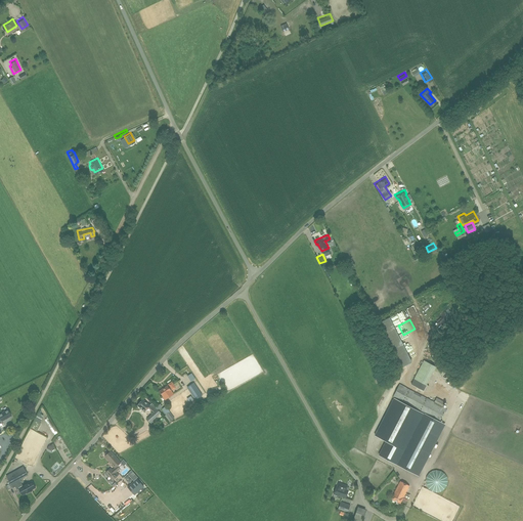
[(396,334),(398,334),(397,326),(394,326),(393,321),(388,321),(389,329),(391,328),(391,333),(396,333),(396,334)]
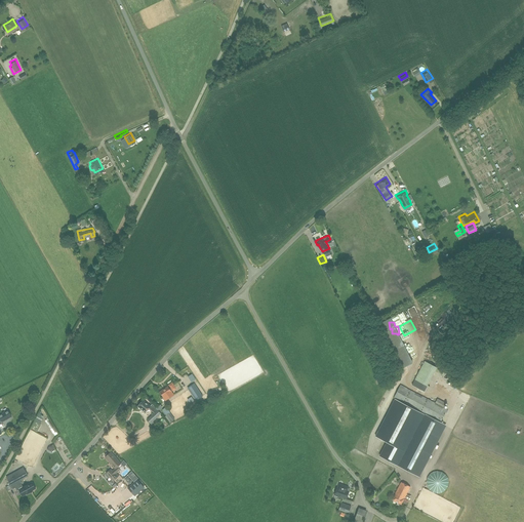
[(428,388),(440,363),(427,356),(417,375),(425,379),(421,385),(428,388)]
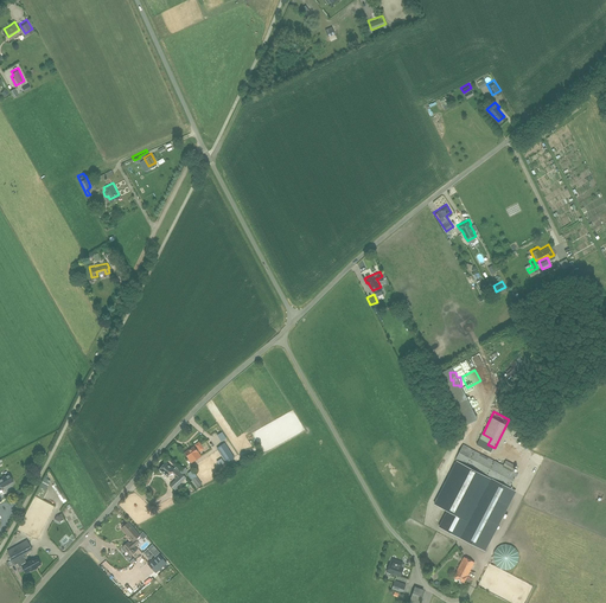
[(195,442),(184,449),(190,459),(199,453),(197,449),(202,446),(198,440),(195,442)]
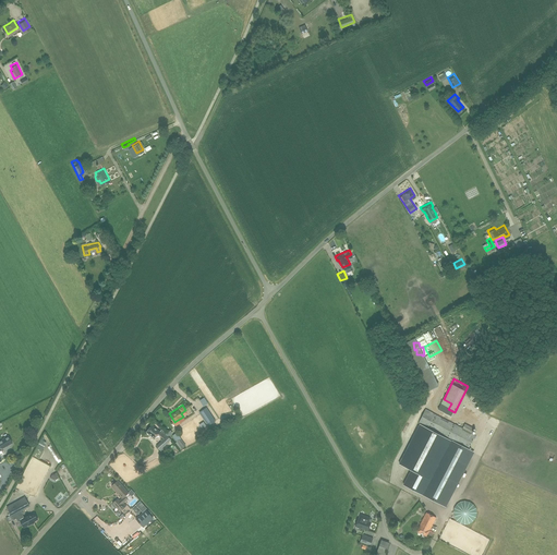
[(198,409),(207,423),(215,419),(205,405),(198,409)]
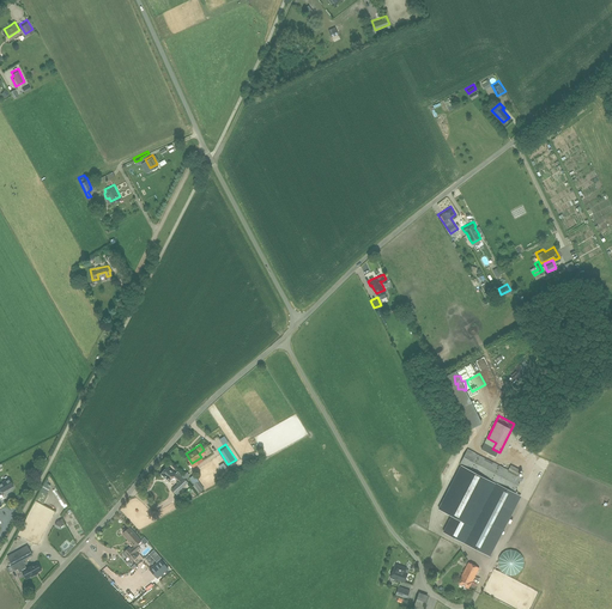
[(437,506),(450,512),(442,529),(474,546),(482,550),(510,495),(502,492),(506,486),(513,489),(515,485),(515,486),(521,474),(516,473),(520,467),(509,462),(507,467),(466,445),(458,462),(460,462),(437,506)]
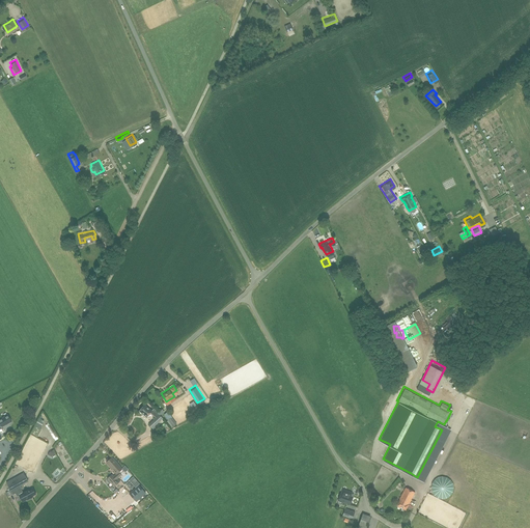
[(152,406),(151,408),(144,401),(138,409),(145,415),(149,410),(155,415),(147,421),(151,425),(162,416),(167,412),(162,407),(158,411),(152,406)]
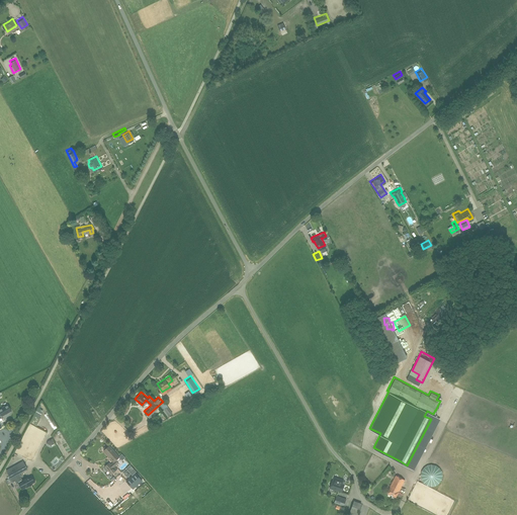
[(0,412),(9,407),(6,402),(0,405),(0,412)]
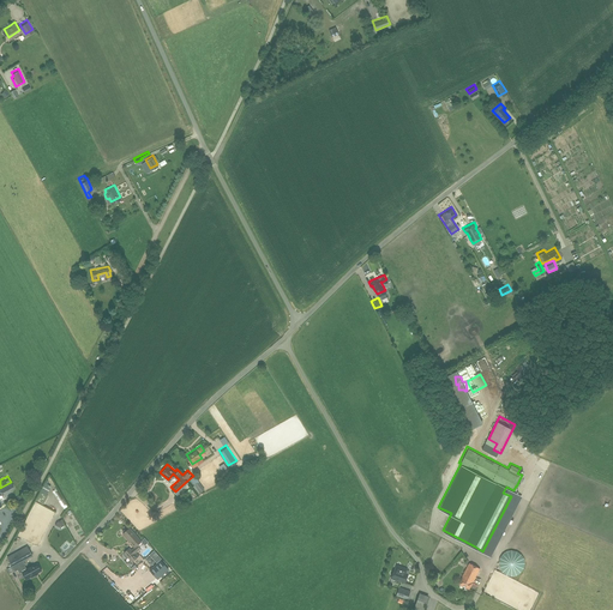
[(191,483),(197,491),(204,487),(198,478),(191,483)]
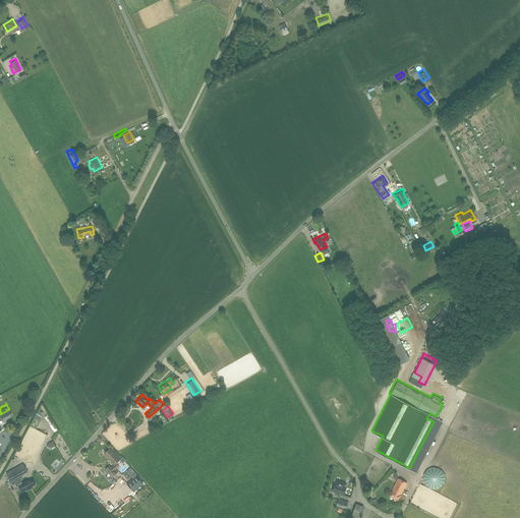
[(52,427),(55,425),(47,412),(44,414),(52,427)]
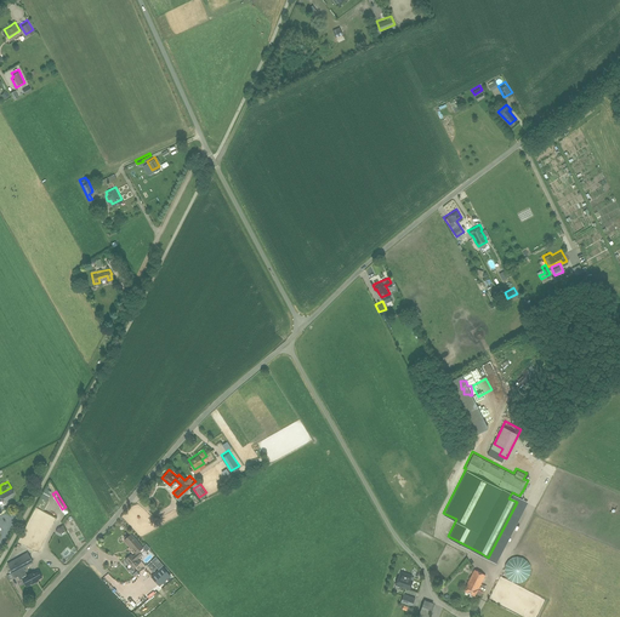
[(130,531),(123,537),(130,544),(134,542),(138,548),(142,544),(130,531)]
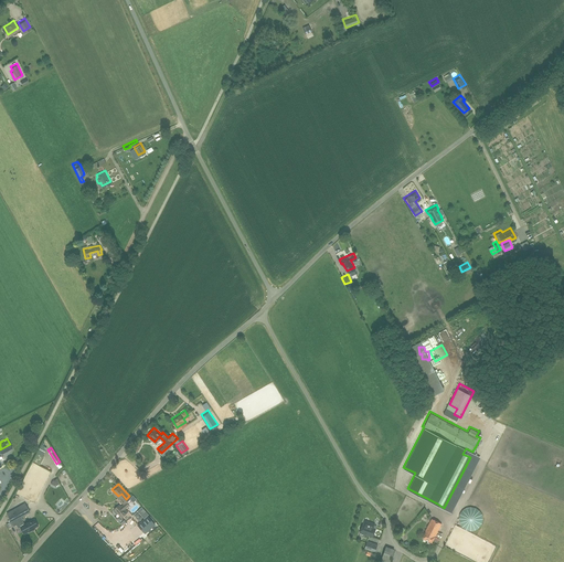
[(24,499),(6,510),(11,519),(30,509),(24,499)]
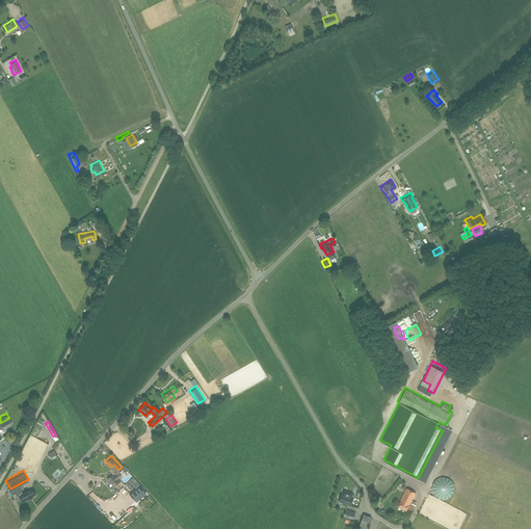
[(106,477),(113,484),(118,480),(115,477),(121,473),(117,470),(112,474),(111,472),(106,477)]
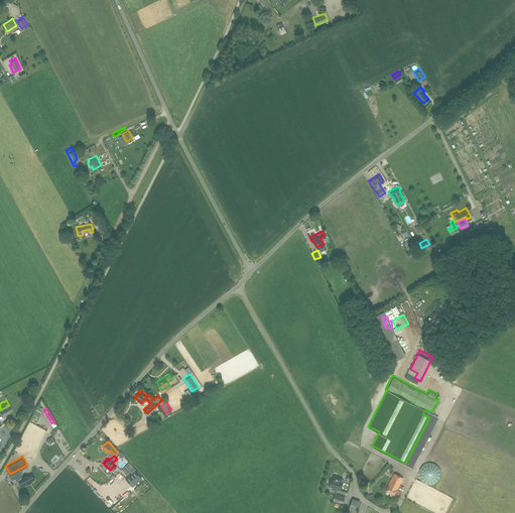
[(425,481),(444,476),(439,458),(420,463),(425,481)]
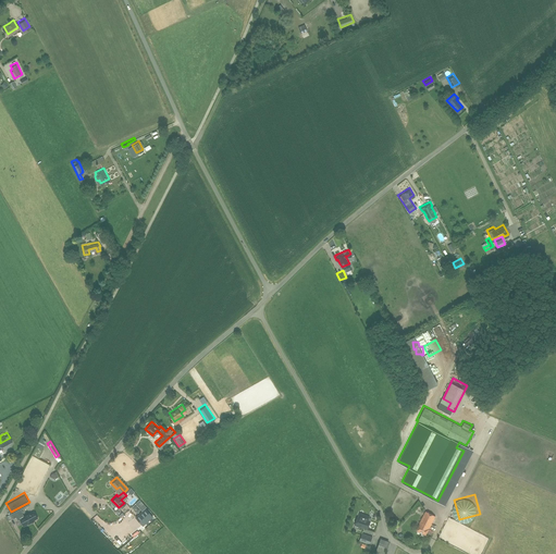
[(134,515),(141,522),(151,514),(145,506),(134,515)]
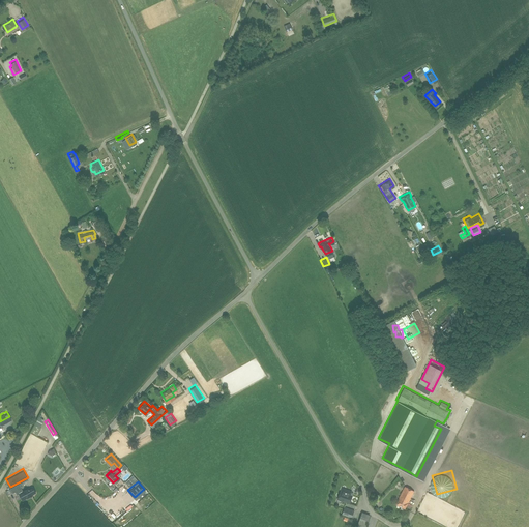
[(18,486),(16,488),(17,489),(16,489),(17,491),(18,491),(22,498),(26,496),(32,493),(31,493),(35,490),(31,484),(20,490),(18,486)]
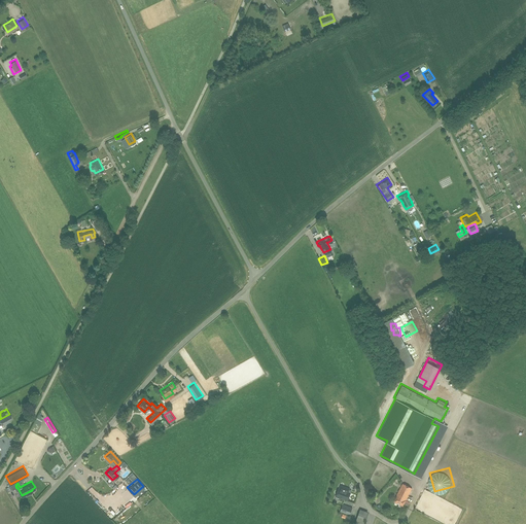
[(411,486),(401,481),(395,493),(392,499),(401,504),(405,498),(411,486)]
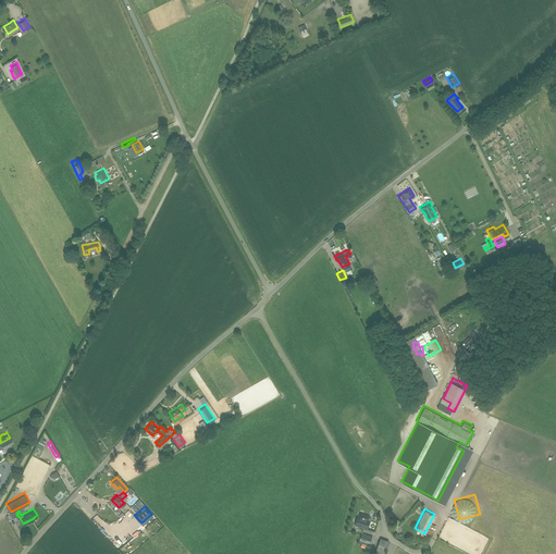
[(353,526),(359,529),(359,528),(360,525),(367,527),(369,519),(368,518),(369,515),(368,515),(369,514),(359,511),(357,515),(354,522),(353,526)]
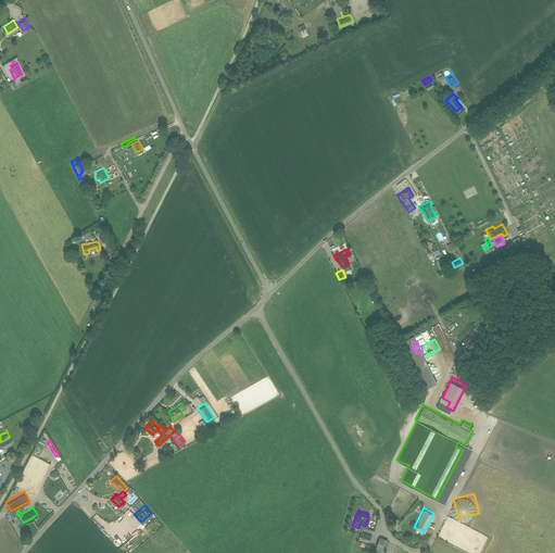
[(122,540),(125,537),(115,527),(112,529),(122,540)]
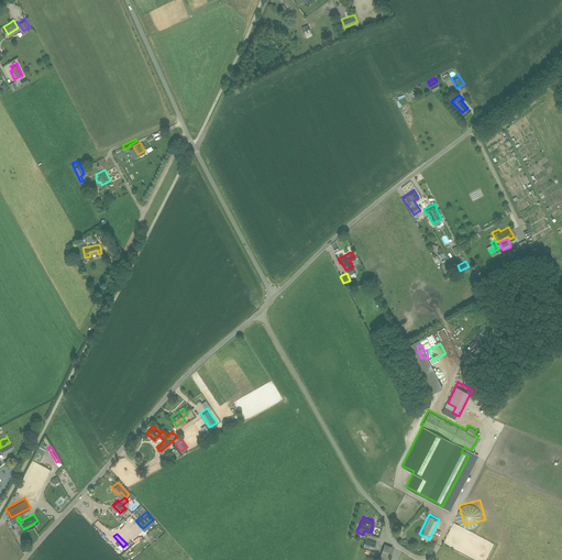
[(364,538),(362,545),(373,548),(375,541),(364,538)]
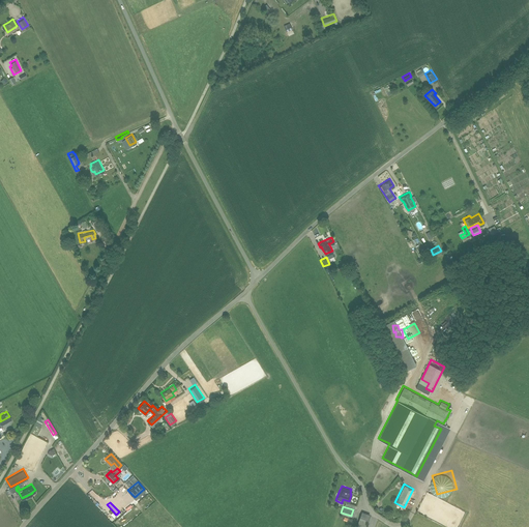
[(363,526),(369,513),(361,509),(354,526),(363,526)]
